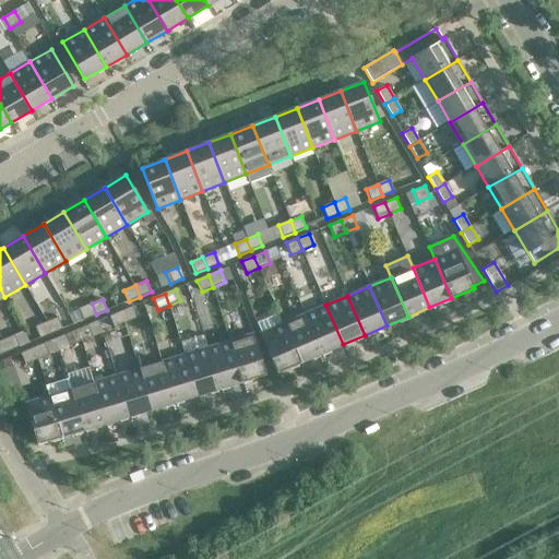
[(96,314),(92,304),(80,309),(84,320),(96,314)]
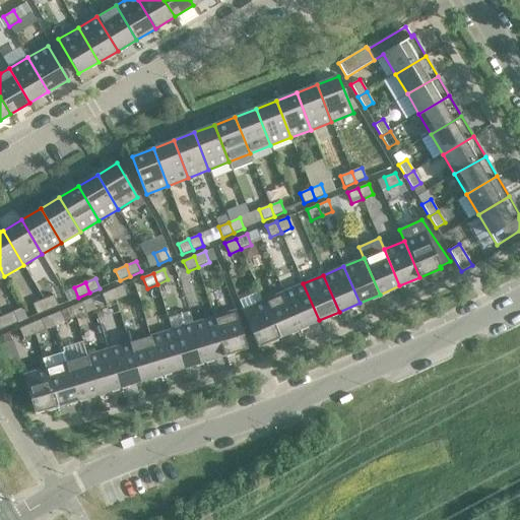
[(319,320),(303,283),(283,293),(299,329),(319,320)]
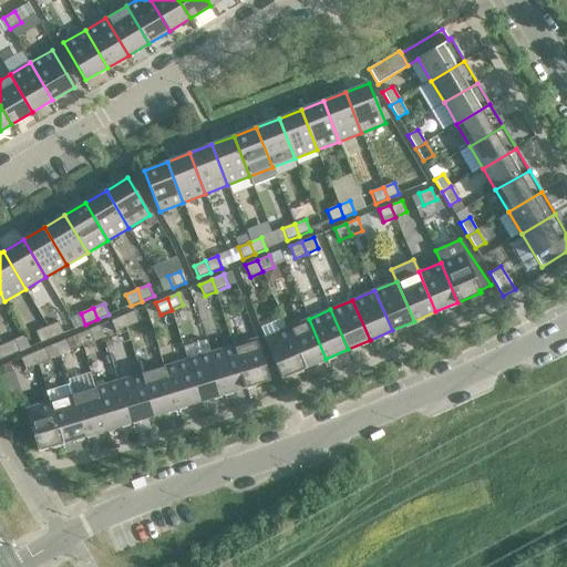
[(138,323),(134,312),(122,317),(127,329),(138,323)]
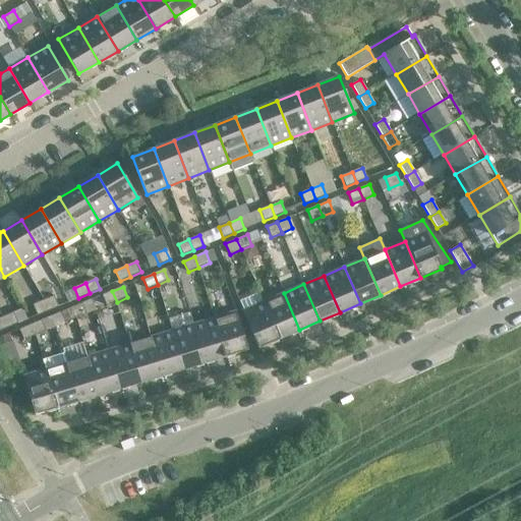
[(117,302),(112,291),(102,295),(106,306),(117,302)]
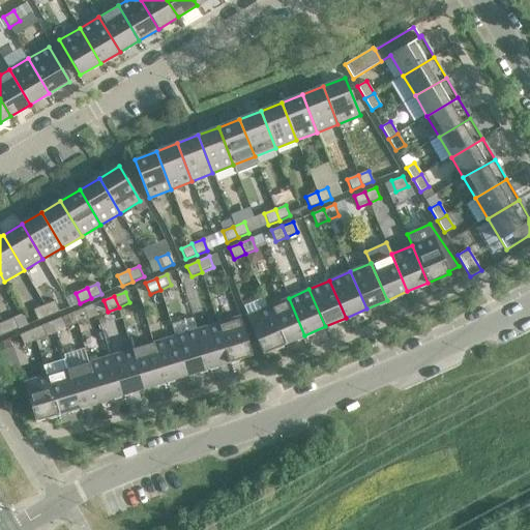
[(304,335),(289,298),(268,306),(284,345),(304,335)]
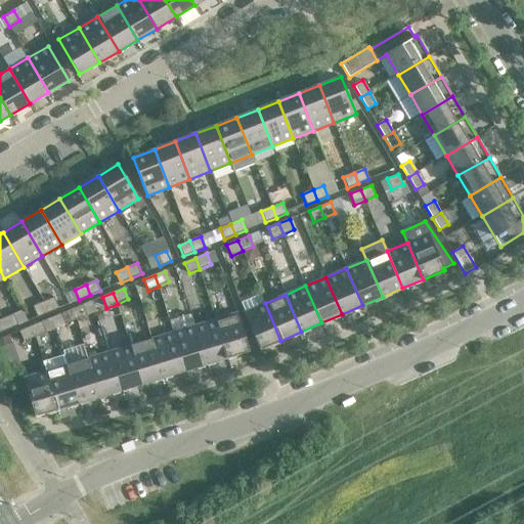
[(55,298),(45,302),(49,312),(59,308),(55,298)]
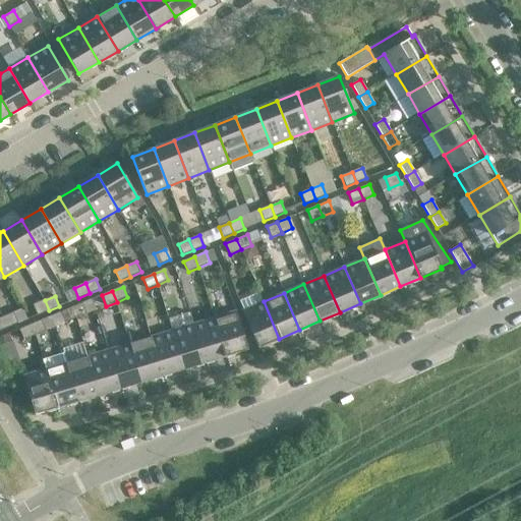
[(49,310),(45,300),(34,305),(38,315),(49,310)]
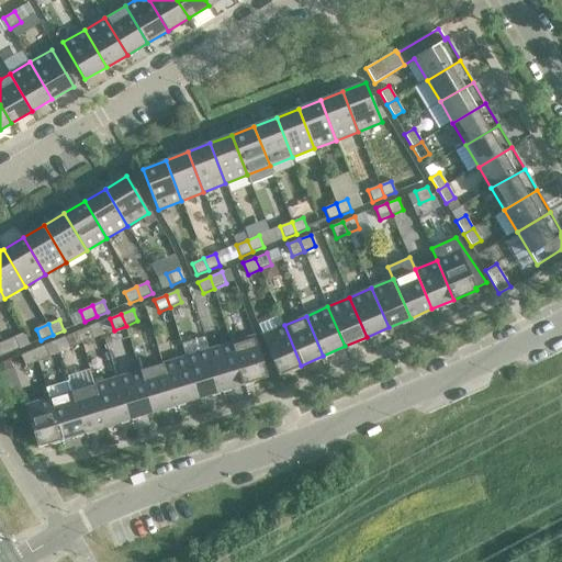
[(301,366),(284,325),(261,335),(278,374),(301,366)]
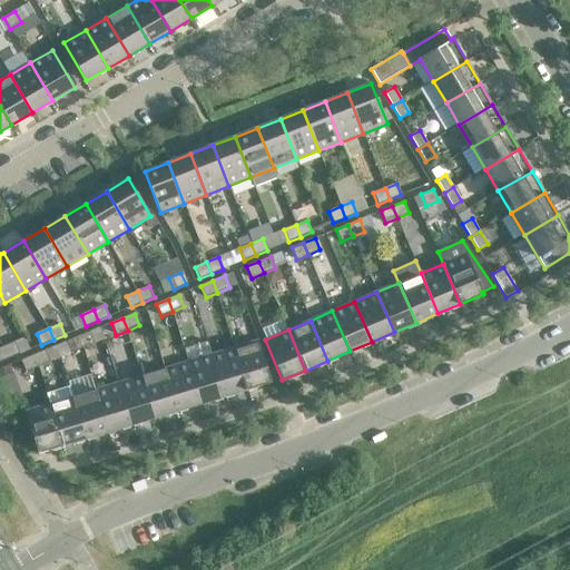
[(95,344),(89,333),(78,337),(82,350),(95,344)]
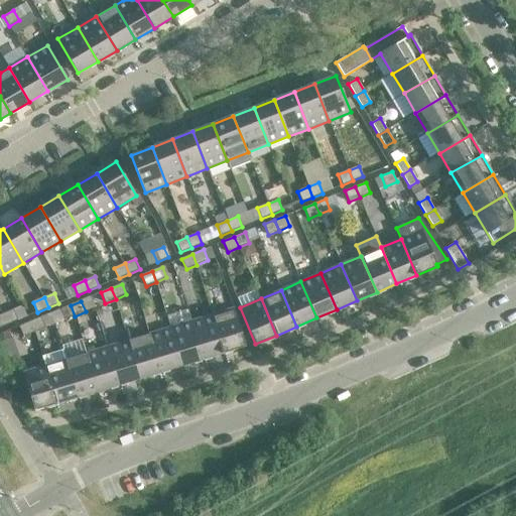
[(75,316),(71,305),(59,309),(65,320),(75,316)]
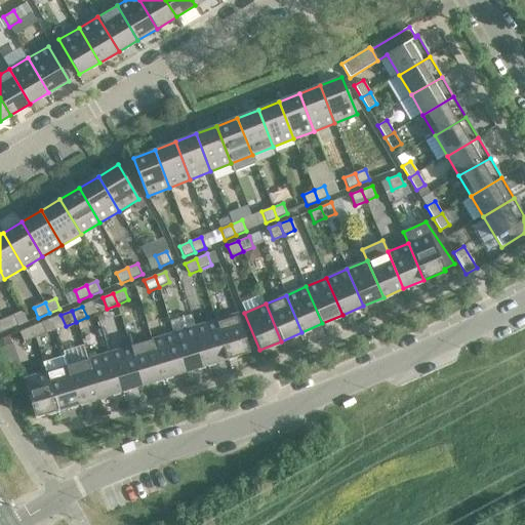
[(249,352),(238,314),(215,320),(228,359),(249,352)]
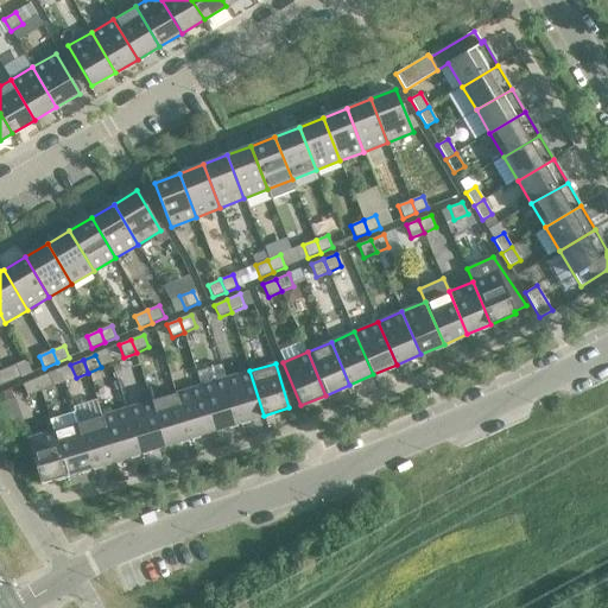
[(17,366),(4,372),(8,382),(21,378),(17,366)]
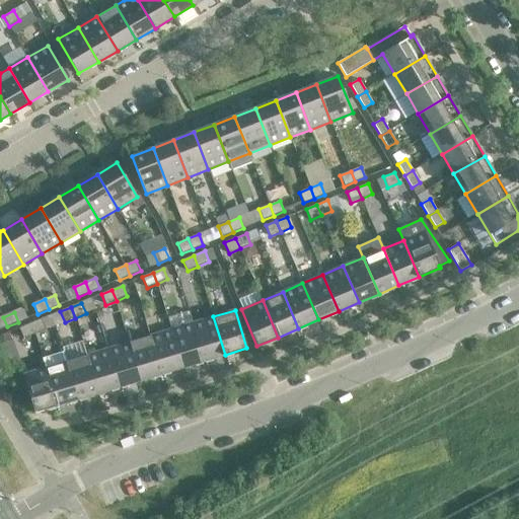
[(225,355),(213,316),(192,323),(204,361),(225,355)]
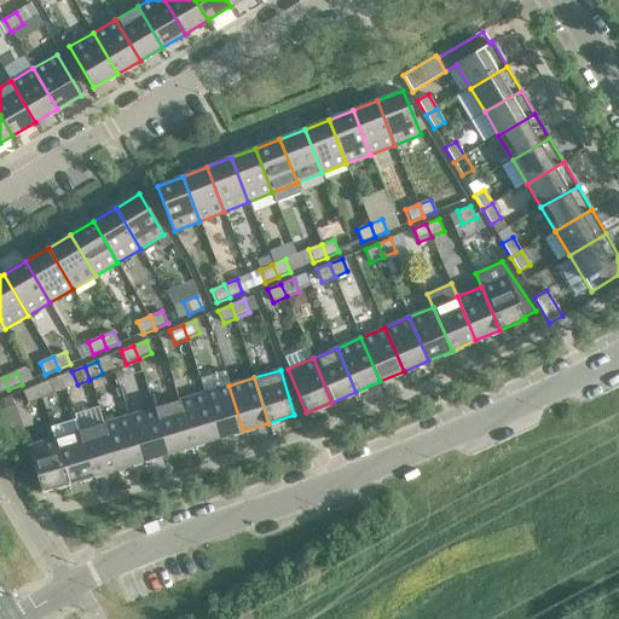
[(55,394),(48,381),(36,387),(41,399),(55,394)]
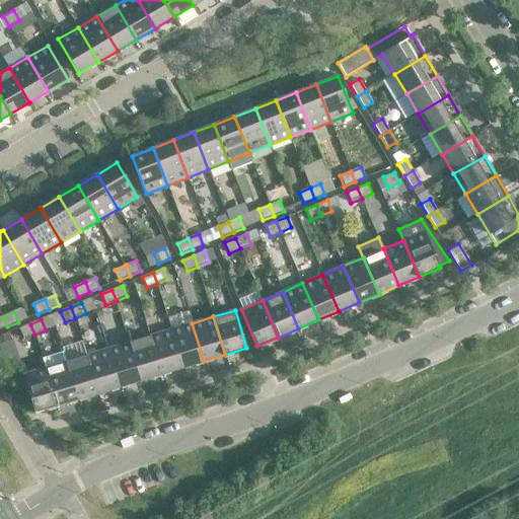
[(204,361),(192,323),(171,329),(182,367),(204,361)]
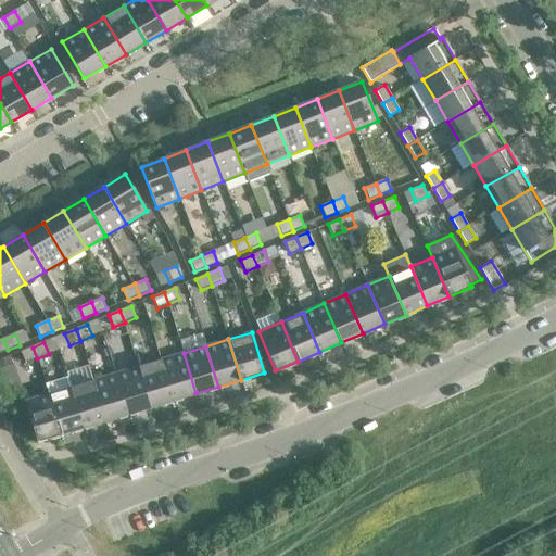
[(37,358),(33,348),(21,352),(25,364),(37,358)]
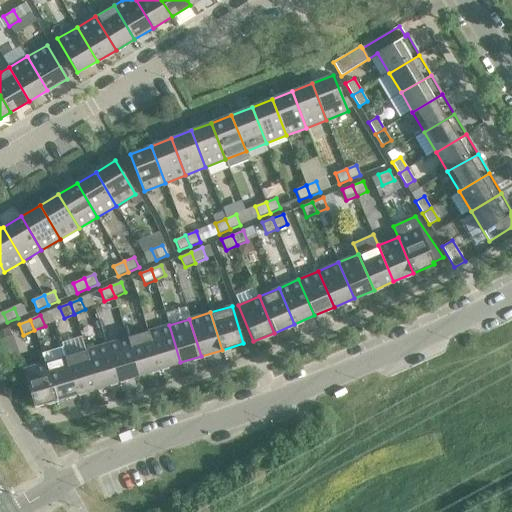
[(180,362),(169,325),(148,331),(160,369),(180,362)]
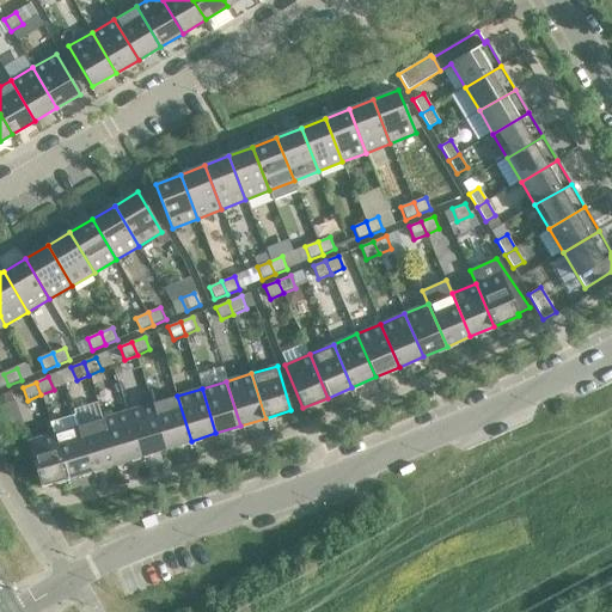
[(191,441),(177,396),(152,403),(166,448),(191,441)]
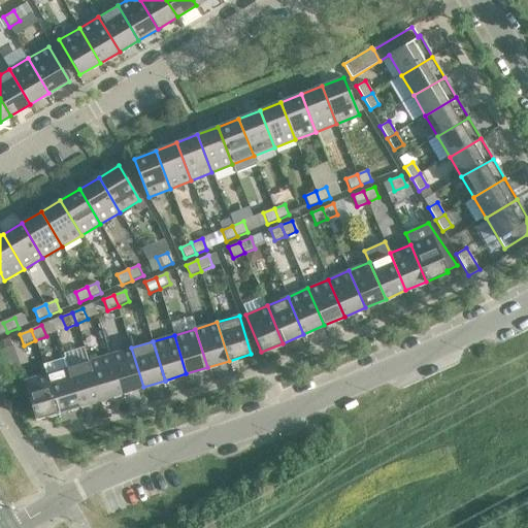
[(143,387),(131,348),(109,355),(122,394),(143,387)]
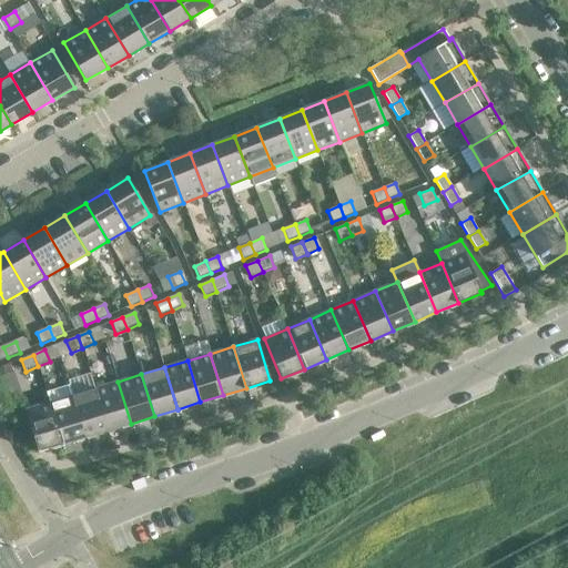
[(131,424),(118,382),(95,388),(108,430),(131,424)]
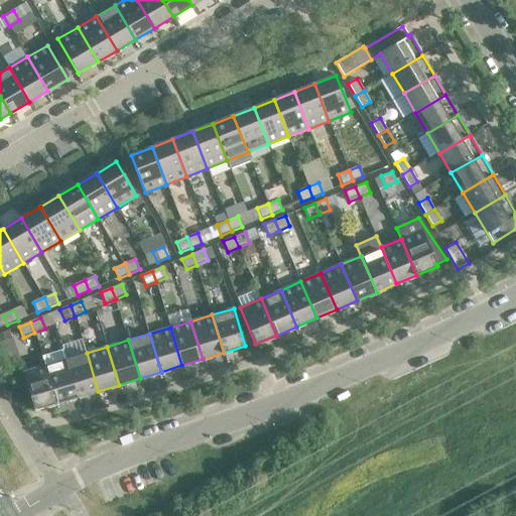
[(98,391),(87,353),(66,359),(77,397),(98,391)]
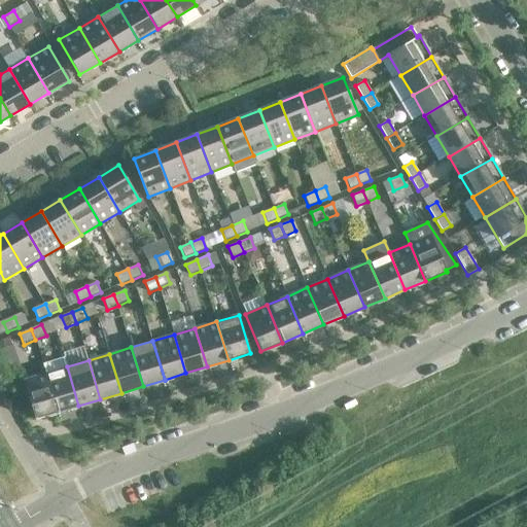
[(78,406),(67,366),(45,374),(58,412),(78,406)]
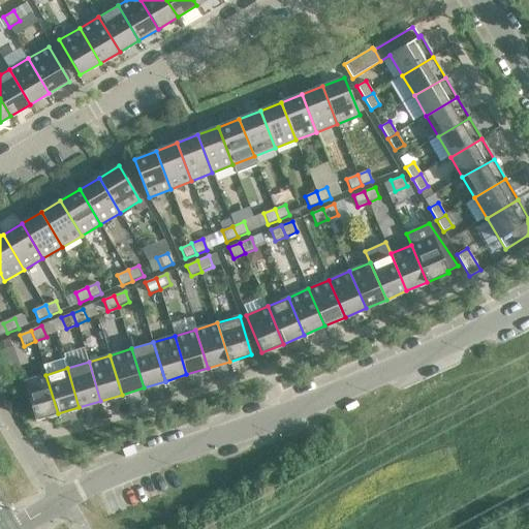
[(58,413),(45,375),(24,381),(35,421),(58,413)]
